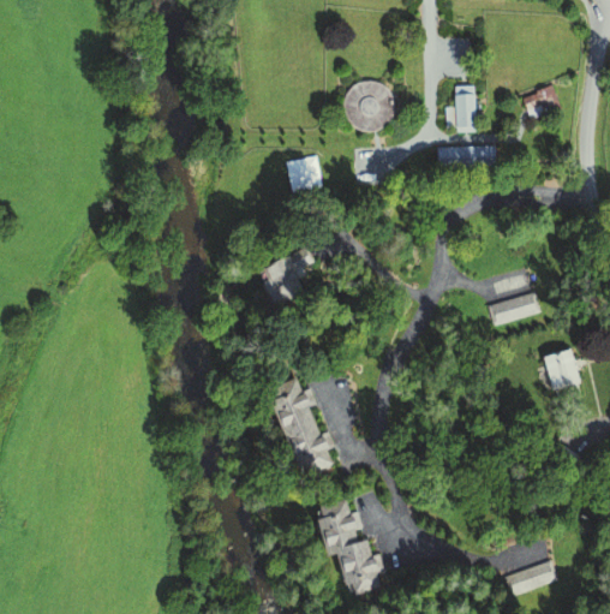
[(350,81),(347,129),(390,130),(393,82),(350,81)]
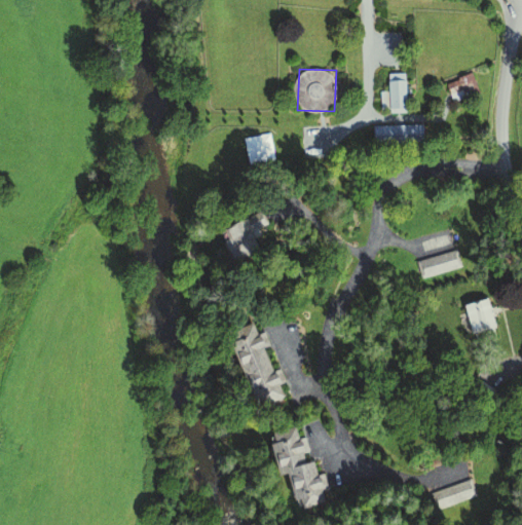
[(447,81),(455,102),(481,91),(474,71),(447,81)]
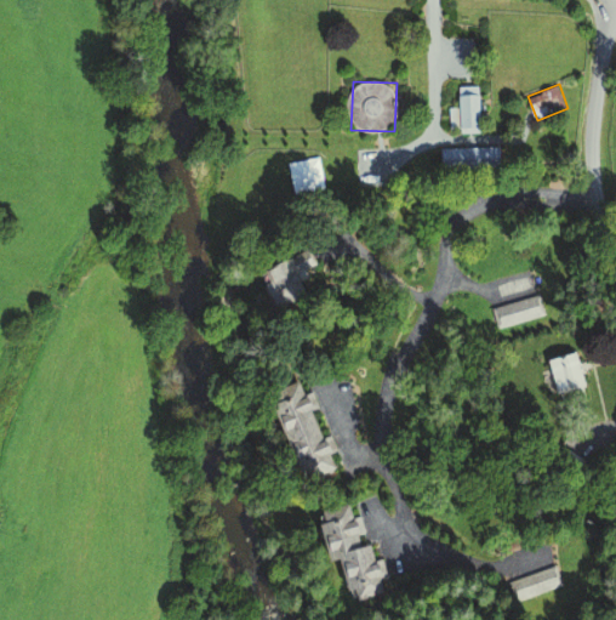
[(461,87),(461,112),(454,112),(454,131),(482,131),(482,87),(461,87)]
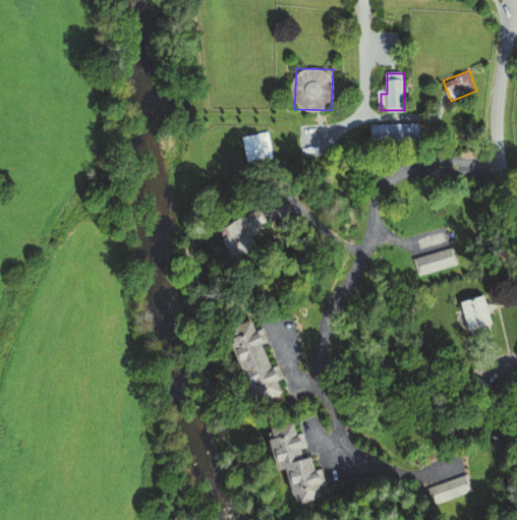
[(421,124),(374,124),(374,142),(421,142),(421,124)]
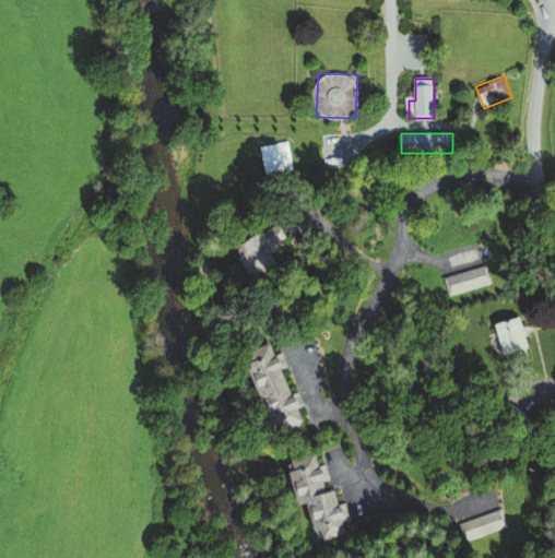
[(287,238),(282,224),(235,241),(249,280),(279,269),(272,251),(281,249),(279,241),(287,238)]
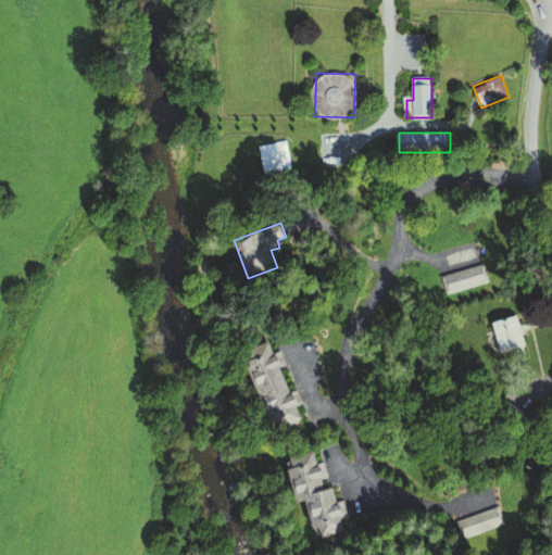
[(446,277),(451,294),(491,280),(485,263),(446,277)]
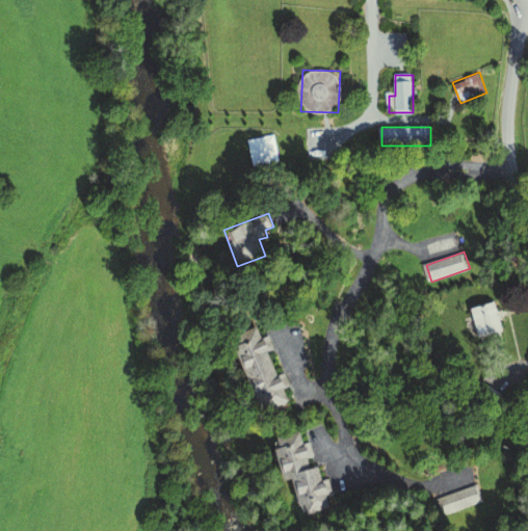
[(504,337),(493,301),(471,308),(482,344),(504,337)]
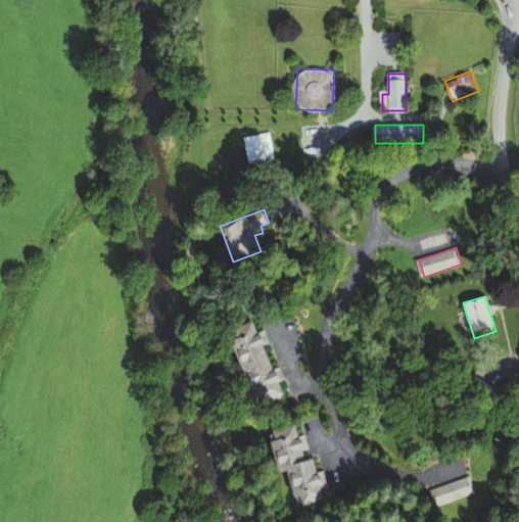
[(282,395),(277,381),(284,379),(279,365),(270,368),(263,345),(269,343),(264,329),(255,332),(251,321),(225,330),(250,406),(282,395)]
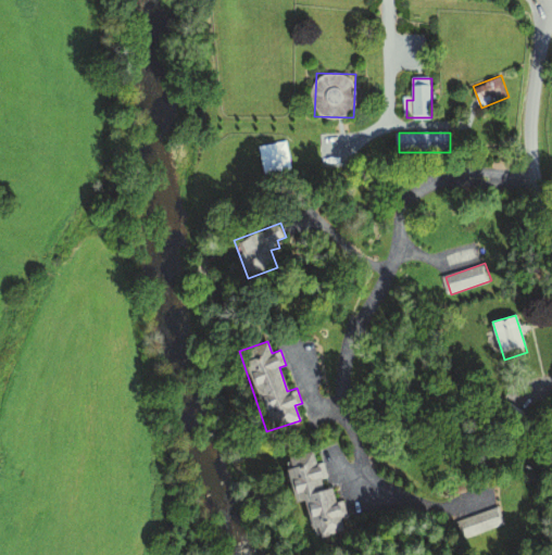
[(341,521),(326,461),(313,464),(310,451),(280,458),(290,503),(303,500),(311,528),(341,521)]
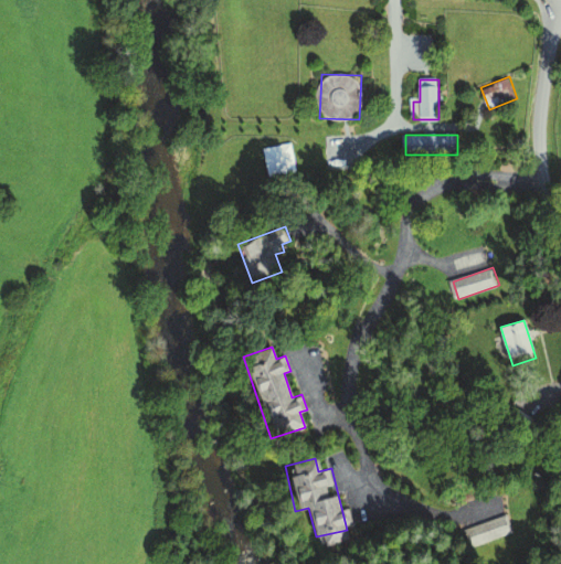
[(477,546),(515,532),(507,514),(470,530),(477,546)]
